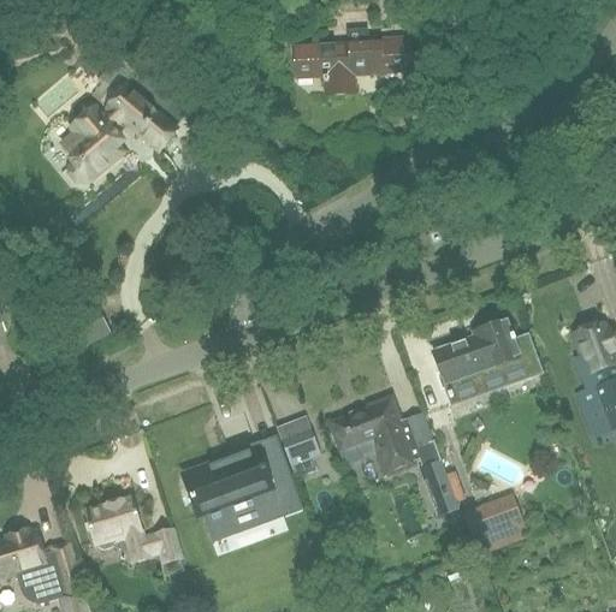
[(353,72),(412,67),(409,37),(369,40),(368,28),(350,29),(351,41),(296,46),(298,76),(325,73),(327,91),(354,90),(353,72)]
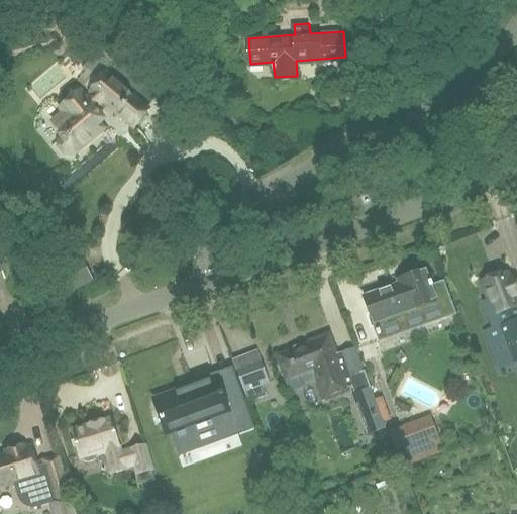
[(55,123),(50,126),(59,135),(58,140),(65,148),(71,149),(79,142),(82,143),(88,139),(87,136),(91,133),(93,134),(99,129),(99,126),(102,123),(99,120),(101,118),(100,117),(102,115),(95,107),(104,99),(134,124),(138,119),(141,120),(145,115),(143,113),(148,107),(106,72),(90,90),(92,92),(86,96),(81,89),(60,107),(64,110),(52,120),(55,123)]
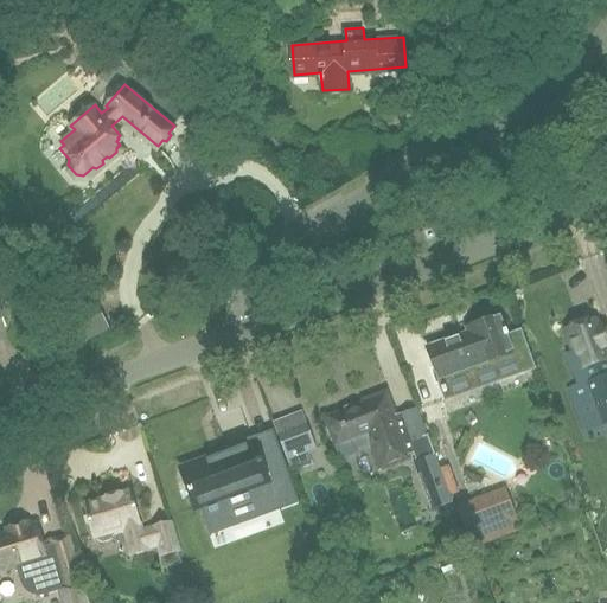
[(89,308),(70,319),(83,342),(102,332),(89,308)]
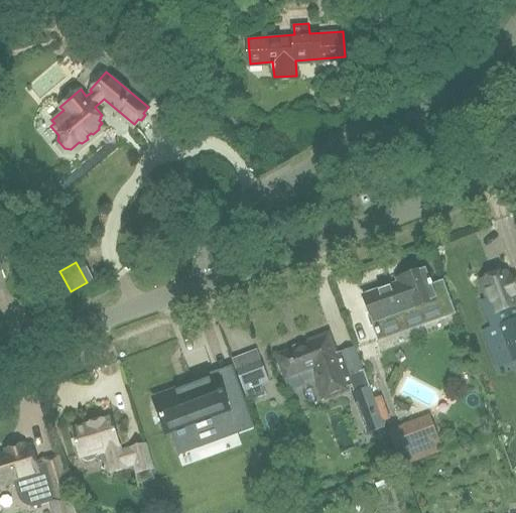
[(361,293),(372,324),(402,312),(408,328),(455,311),(443,280),(432,284),(425,266),(395,276),(397,280),(361,293)]
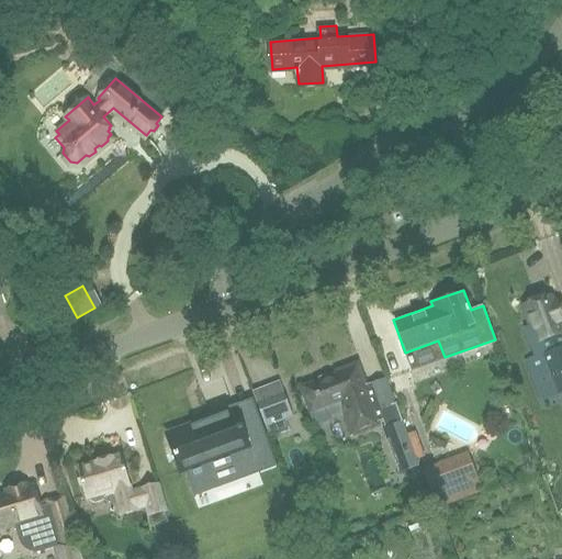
[(531,322),(524,325),(531,344),(532,343),(537,354),(529,357),(537,376),(560,367),(561,371),(559,372),(561,377),(561,376),(561,325),(560,320),(561,319),(561,312),(557,299),(553,301),(550,293),(538,298),(535,294),(528,297),(527,301),(524,302),(531,322)]
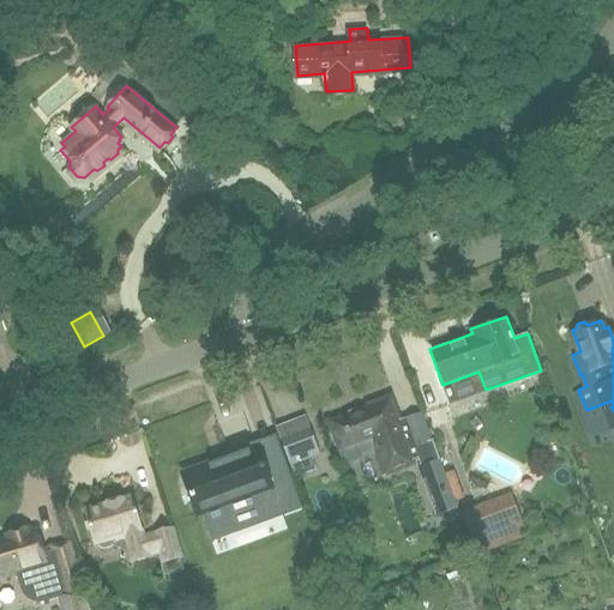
[(401,423),(391,394),(365,404),(366,406),(329,420),(339,448),(337,448),(341,457),(350,461),(360,458),(363,452),(375,448),(384,472),(415,461),(414,459),(419,458),(421,464),(417,465),(429,495),(450,488),(439,458),(439,457),(434,441),(432,442),(422,415),(401,423)]
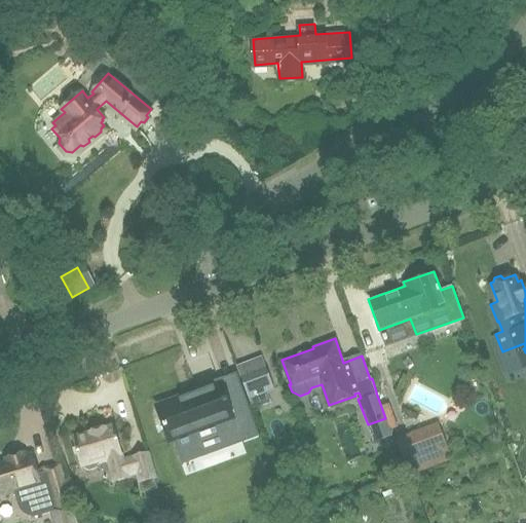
[(245,384),(250,400),(273,390),(268,375),(245,384)]
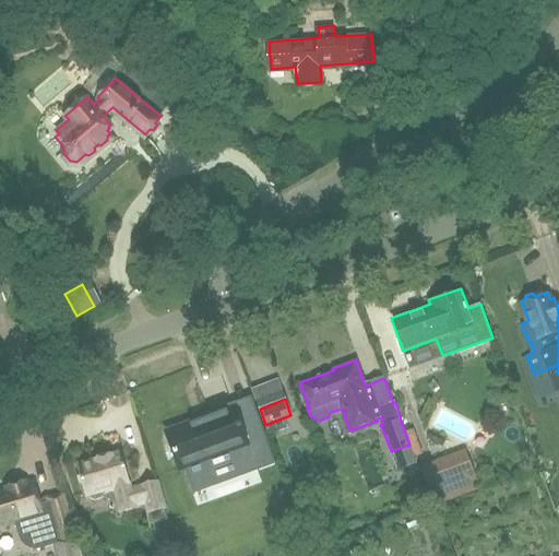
[(189,422),(166,429),(179,468),(183,465),(188,475),(251,452),(234,404),(232,405),(211,413),(209,413),(209,414),(190,421),(189,416),(188,417),(189,422)]
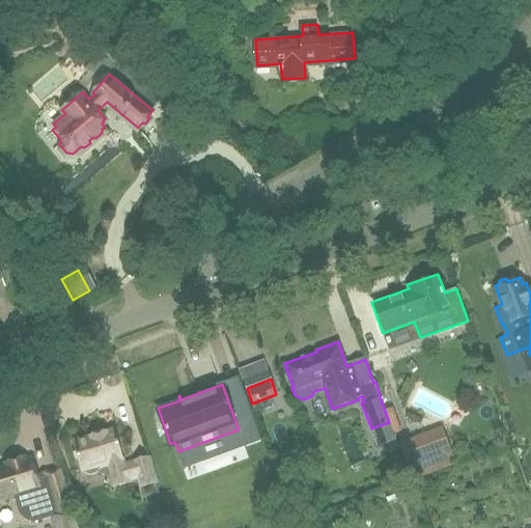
[(236,411),(246,436),(257,431),(248,407),(236,411)]
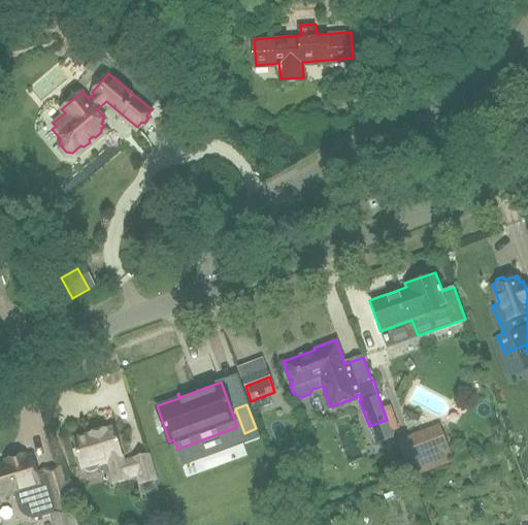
[(454,459),(439,422),(396,439),(410,476),(454,459)]
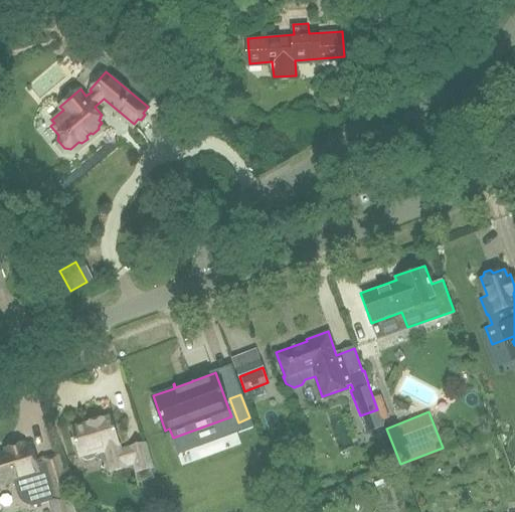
[(111,413),(71,427),(80,454),(88,458),(96,456),(100,448),(103,447),(110,472),(129,467),(129,465),(133,464),(135,472),(138,472),(140,480),(153,476),(151,467),(154,466),(146,439),(121,445),(111,413)]
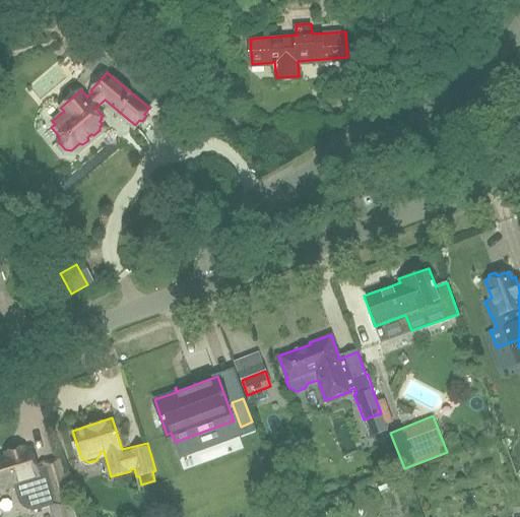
[(42,460),(36,463),(31,449),(25,451),(24,445),(5,451),(7,454),(0,456),(0,487),(12,482),(17,499),(19,503),(23,506),(26,508),(28,509),(33,509),(36,509),(49,506),(52,516),(78,516),(60,455),(42,460)]
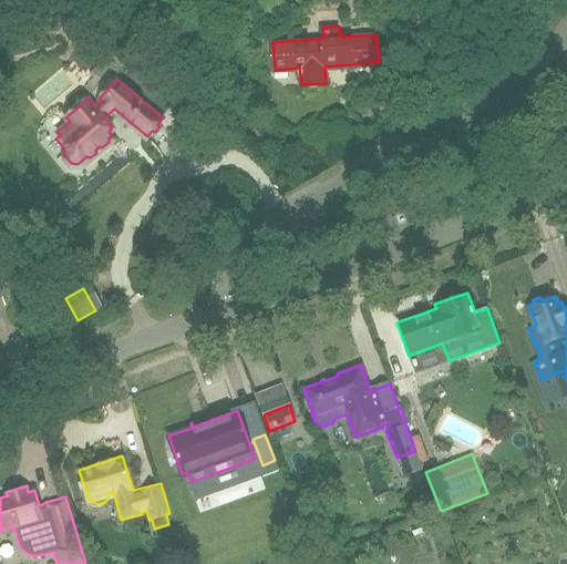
[(446,529),(440,511),(426,516),(433,534),(446,529)]
